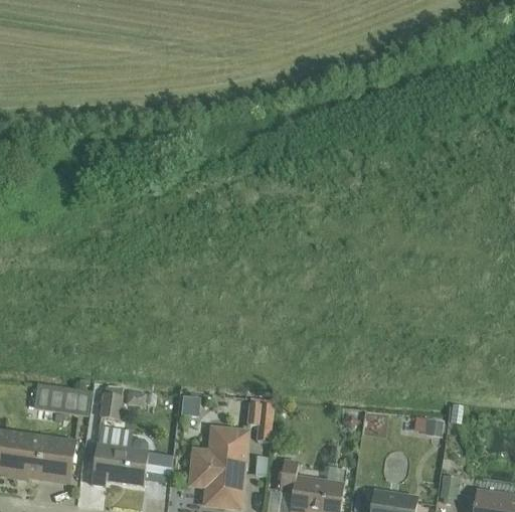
[(77,392),(42,386),(39,406),(75,412),(77,392)]
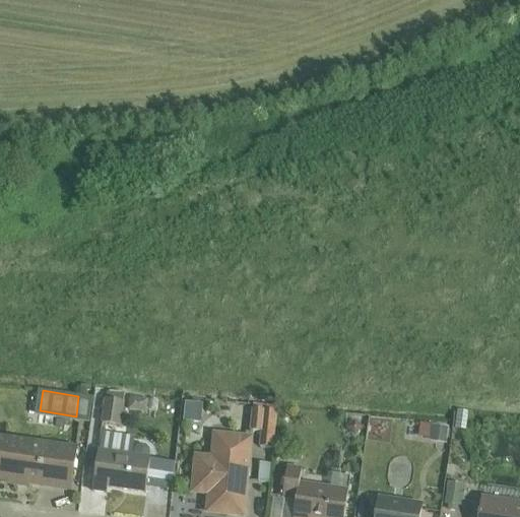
[(189,395),(188,414),(207,415),(208,396),(189,395)]
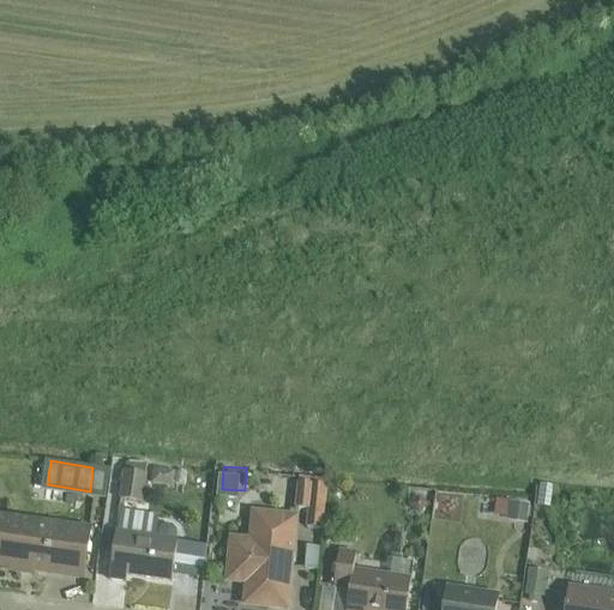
[(124,470),(120,499),(142,501),(145,473),(124,470)]
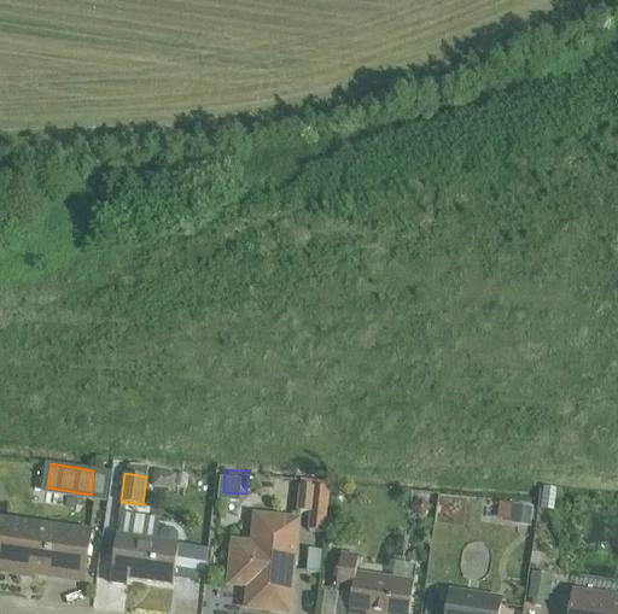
[(559,504),(561,481),(549,480),(546,503),(559,504)]
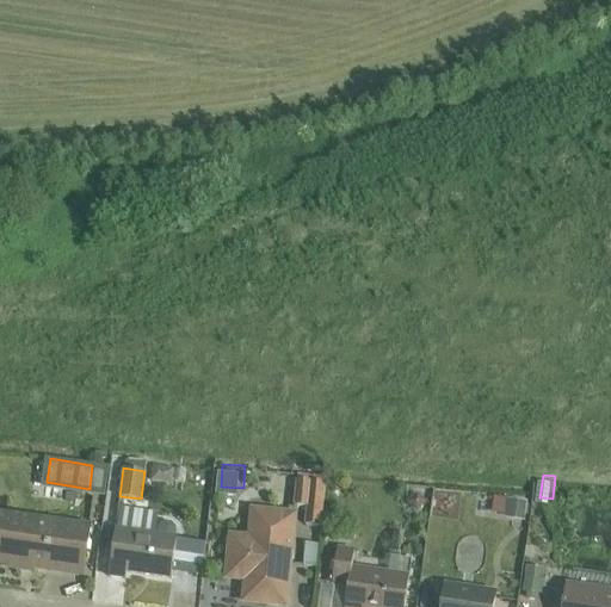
[(295,505),(308,506),(306,524),(320,526),(325,483),(297,479),(295,505)]
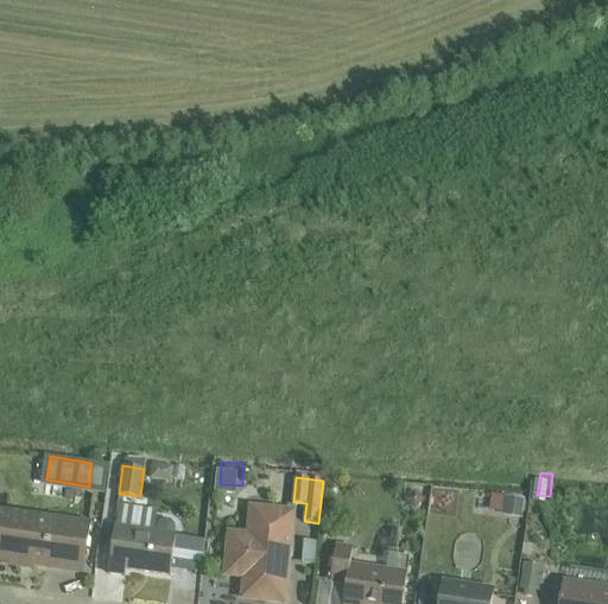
[(438,489),(441,508),(462,504),(460,485),(438,489)]
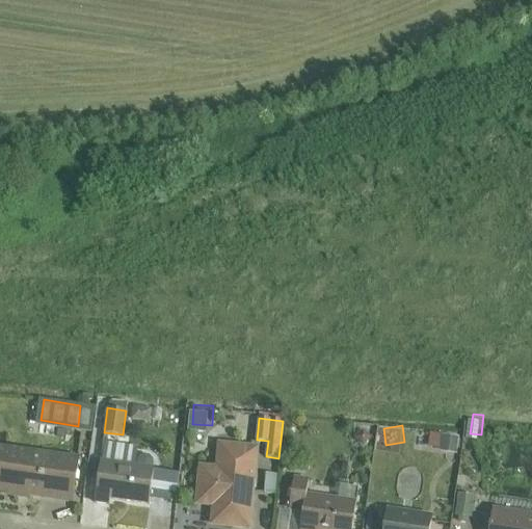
[(89,451),(92,428),(80,426),(77,449),(89,451)]
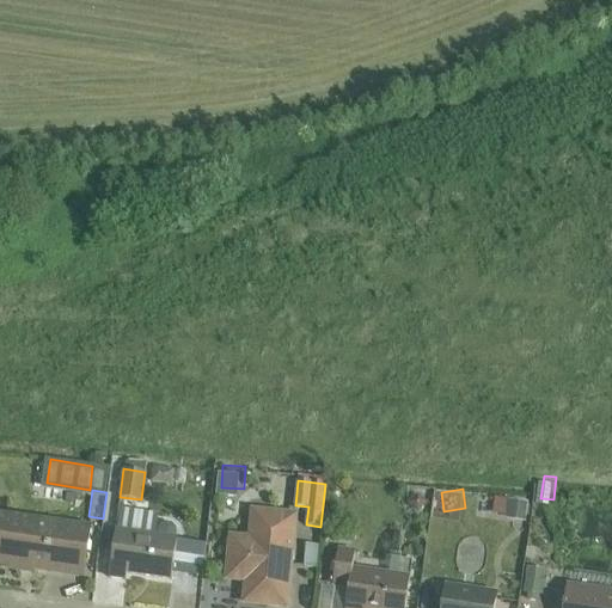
[(522,511),(525,496),(500,490),(496,505),(522,511)]
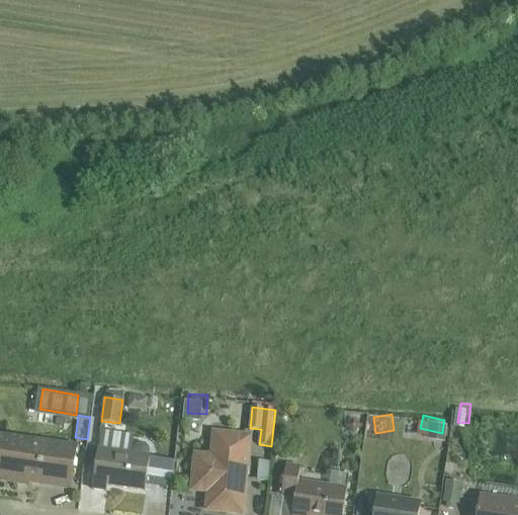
[(112,427),(110,440),(132,443),(134,429),(112,427)]
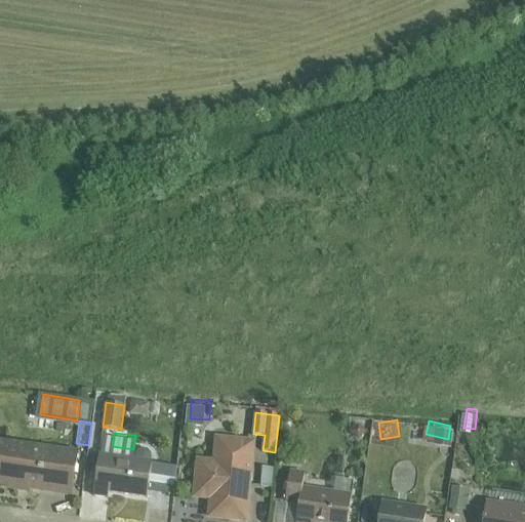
[(210,516),(245,519),(253,442),(218,438),(215,463),(199,460),(195,495),(212,497),(210,516)]
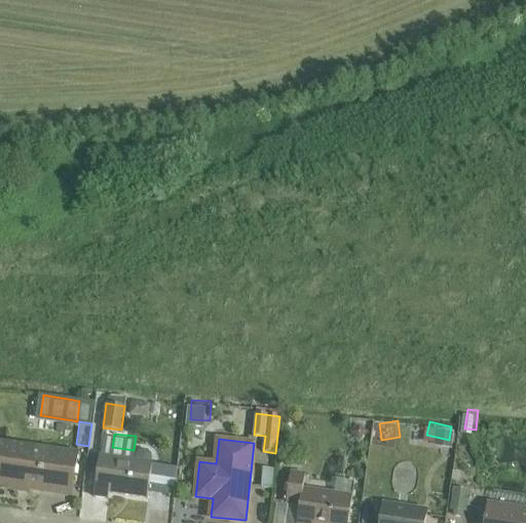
[(72,486),(76,454),(9,444),(7,456),(0,455),(0,484),(42,490),(43,482),(72,486)]
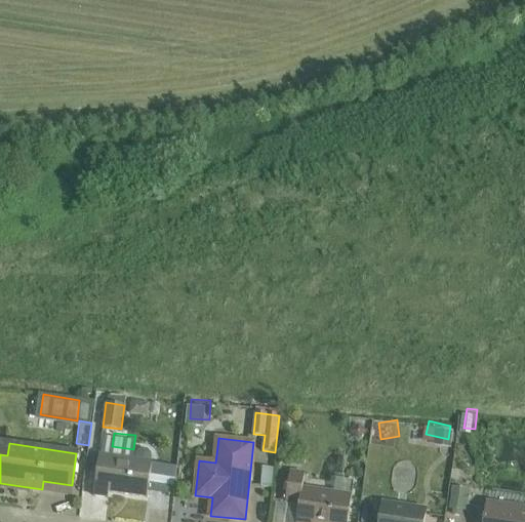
[(134,454),(134,459),(98,454),(93,494),(108,496),(108,490),(147,496),(152,462),(151,462),(151,456),(149,451),(147,448),(142,447),(137,450),(134,454)]
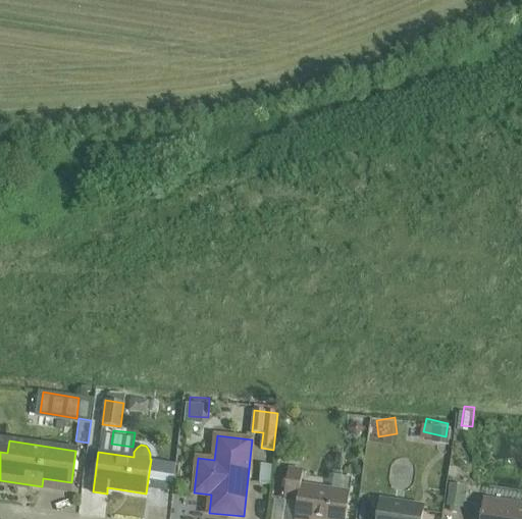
[(404,453),(395,476),(409,482),(419,459),(404,453)]
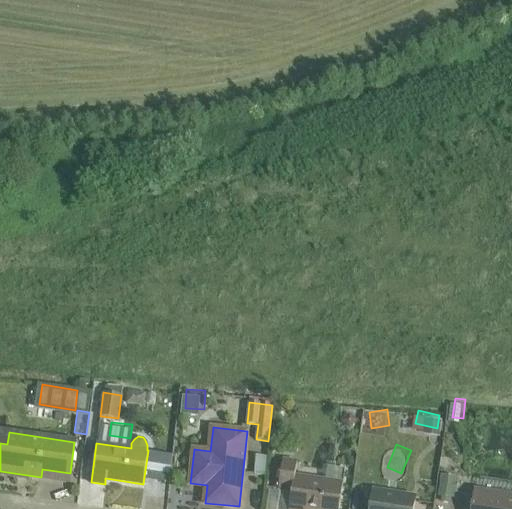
[(260,449),(259,467),(272,469),(273,450),(260,449)]
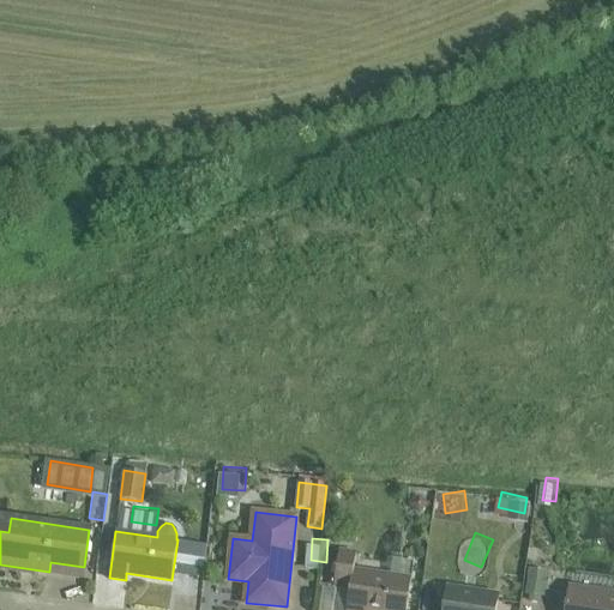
[(333,586),(349,589),(345,609),(405,609),(411,578),(354,569),(356,553),(338,550),(333,586)]
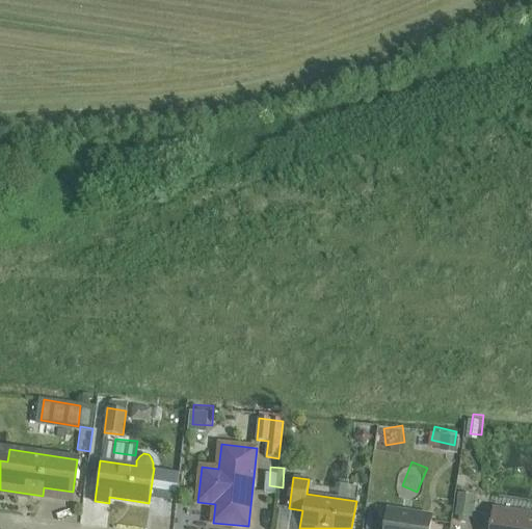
[(458,492),(455,512),(472,514),(475,495),(458,492)]
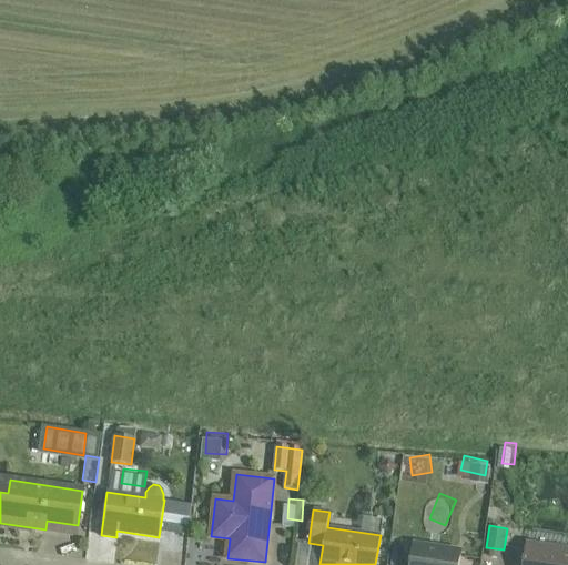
[(414,544),(409,564),(457,564),(460,552),(414,544)]
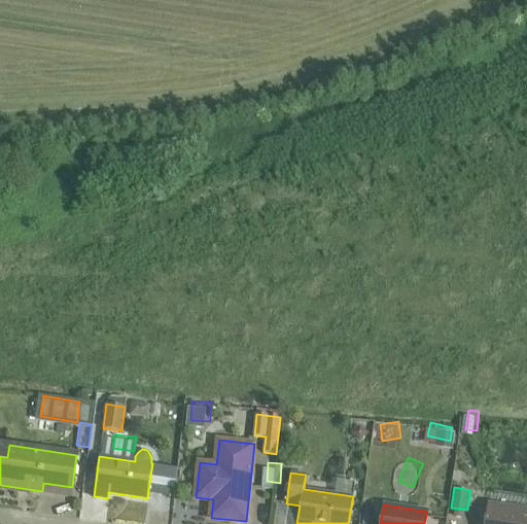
[(485,523),(526,523),(526,511),(488,505),(485,523)]
